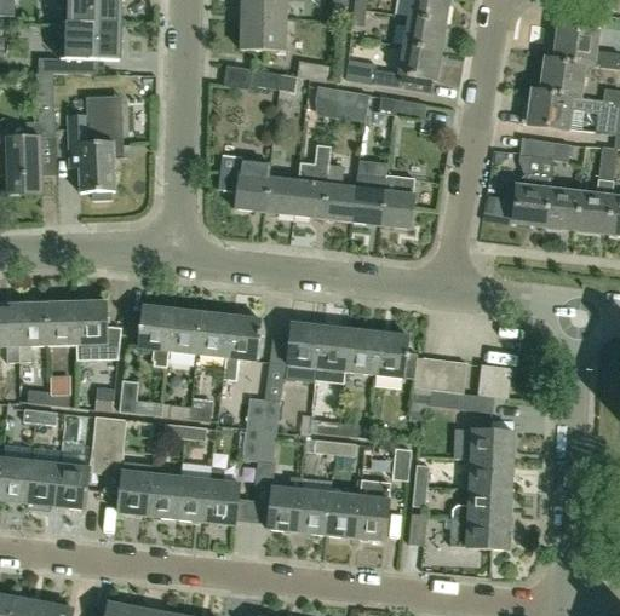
[(72,22),(119,23),(120,0),(61,0),(61,22),(72,22)]
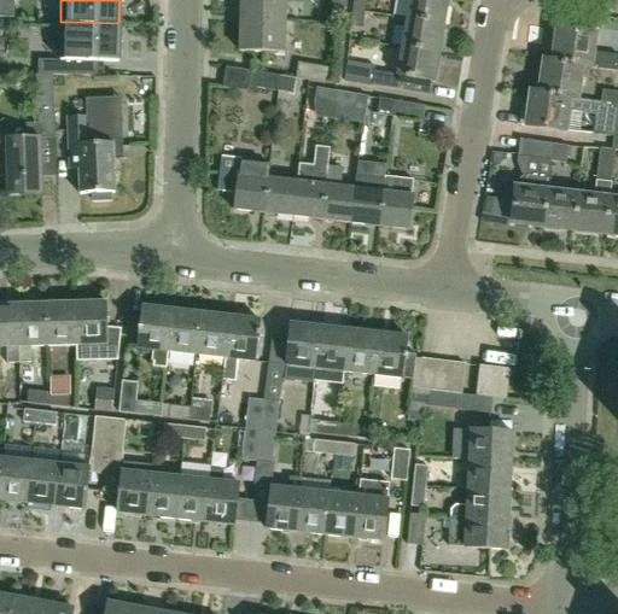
[(240,0),(240,17),(285,18),(285,0),(240,0)]
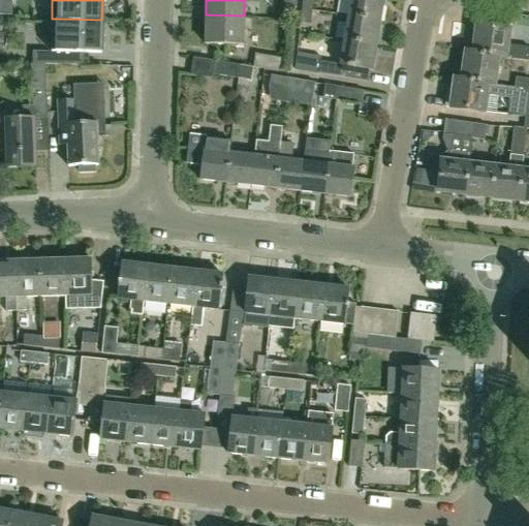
[(379,19),(382,0),(350,0),(348,13),(379,19)]
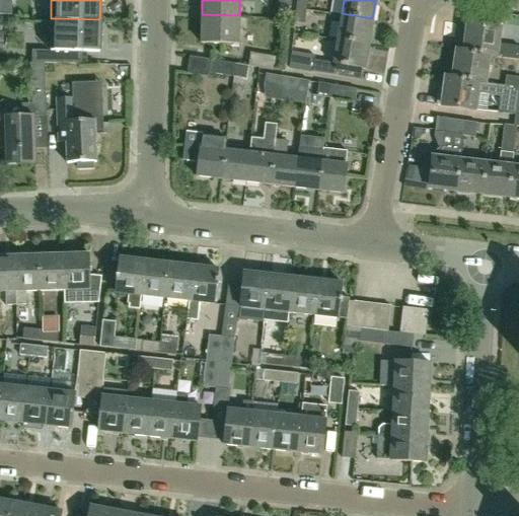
[(306,7),(296,6),(294,20),(304,20),(306,7)]
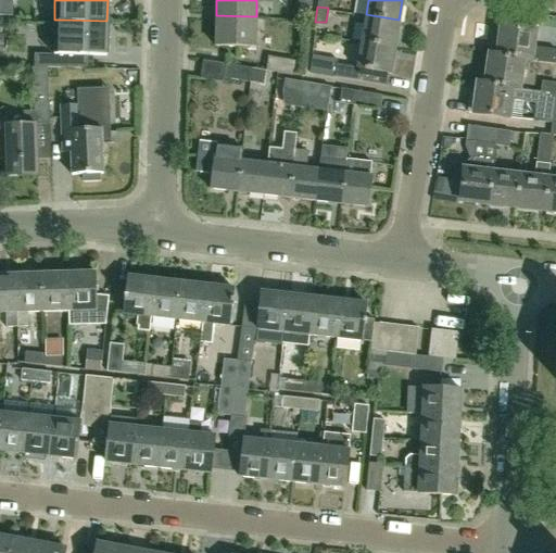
[(399,20),(366,14),(361,40),(394,46),(399,20)]
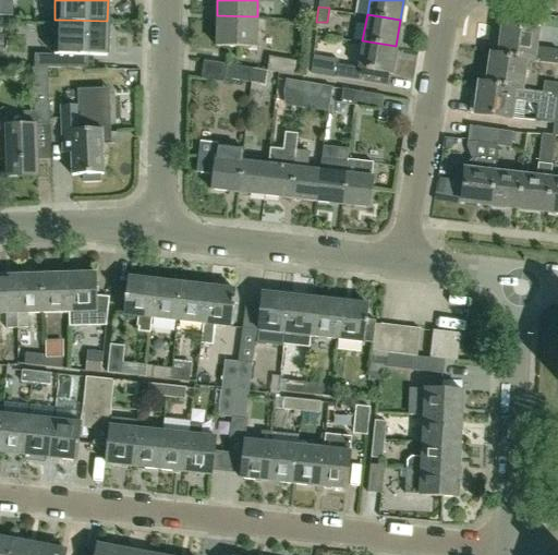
[(257,16),(217,15),(216,44),(256,46),(257,16)]
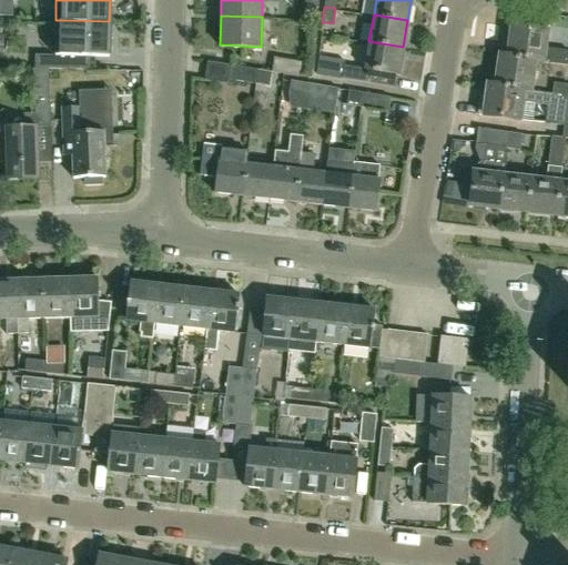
[(89,68),(90,54),(109,54),(109,21),(66,20),(56,20),(54,52),(34,52),(34,66),(89,68)]
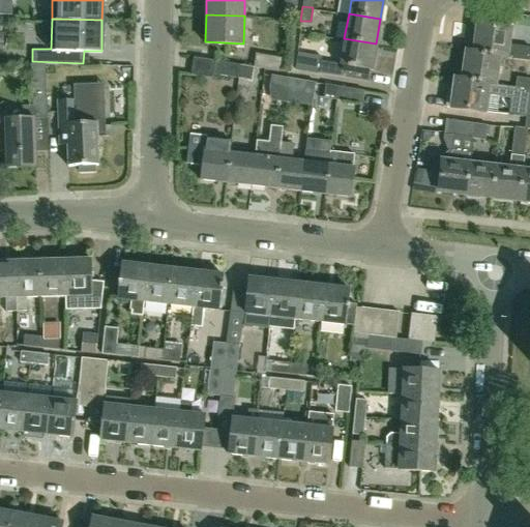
[(528,58),(529,58),(529,45),(508,42),(510,27),(477,22),(474,50),(499,53),(499,54),(528,58)]
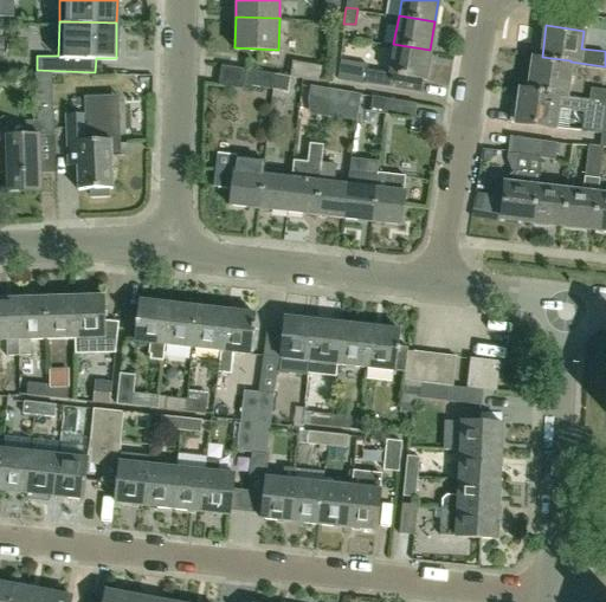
[(424,79),(430,50),(393,44),(388,72),(366,68),(363,82),(421,92),(424,79)]
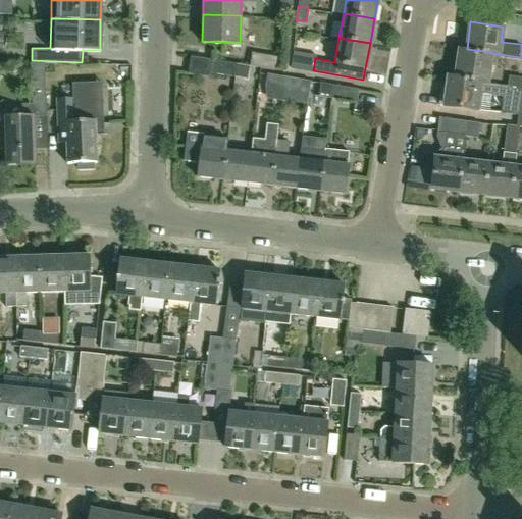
[(459,47),(455,76),(488,81),(491,53),(491,52),(467,49),(459,47)]
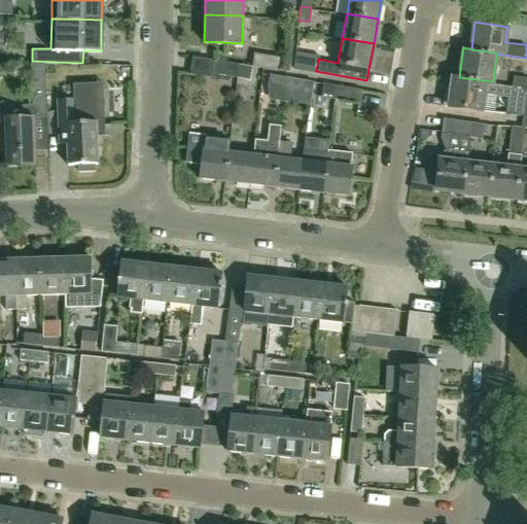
[(294,67),(311,69),(314,54),(296,50),(294,67)]
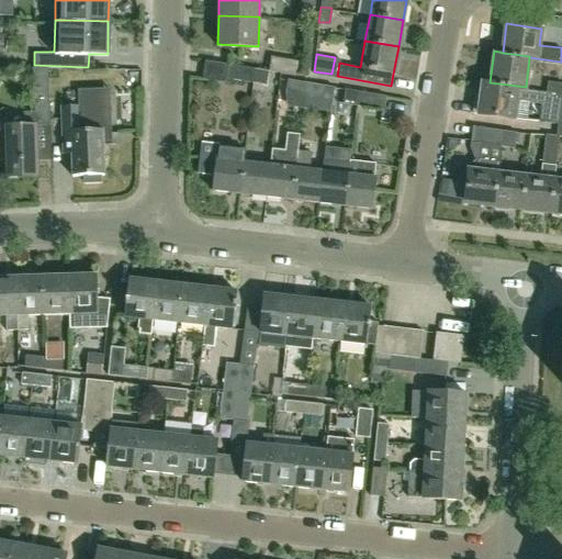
[(271,55),(269,69),(296,74),(299,59),(271,55)]
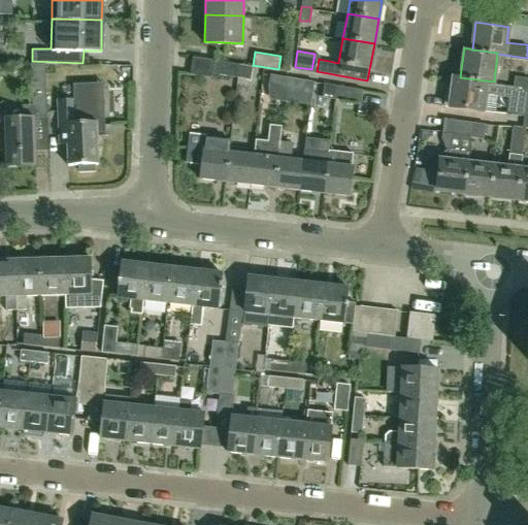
[(212,71),(237,75),(239,63),(215,59),(212,71)]
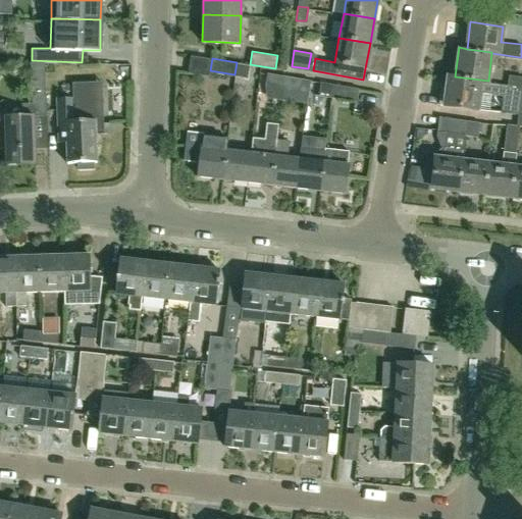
[(46,114),(44,62),(44,61),(30,61),(32,101),(22,101),(22,115),(4,116),(0,116),(0,148),(5,148),(6,164),(35,163),(34,114),(46,114)]
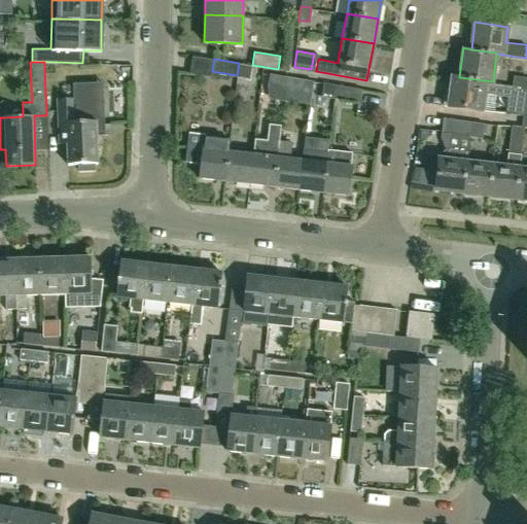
[(249,77),(252,65),(239,63),(237,75),(249,77)]
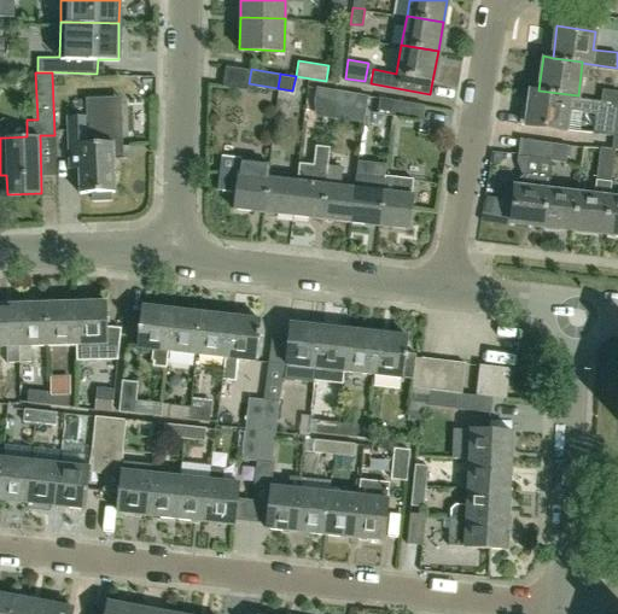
[(83,80),(82,91),(104,93),(105,82),(83,80)]
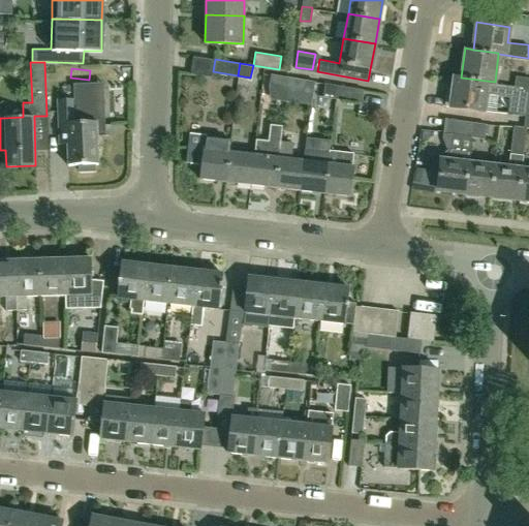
[(270,84),(285,87),(287,76),(271,73),(270,84)]
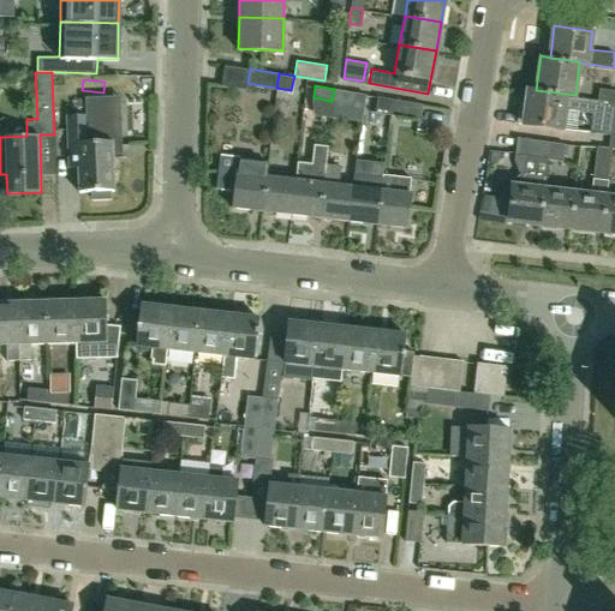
[(614,88),(599,87),(598,99),(614,101),(614,94),(614,88)]
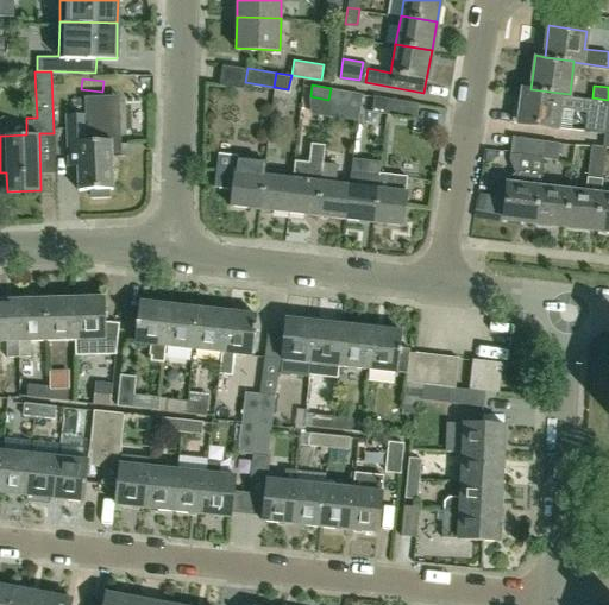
[(331,88),(328,100),(333,100),(333,112),(353,114),(355,101),(350,101),(351,92),(331,88)]
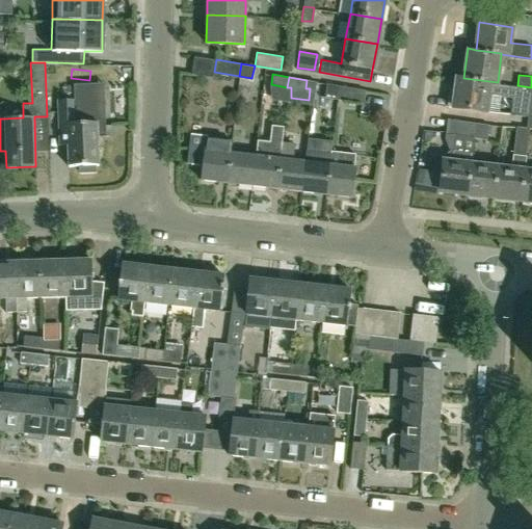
[(530,98),(531,89),(531,87),(517,85),(498,82),(463,78),(456,77),(454,88),(450,87),(448,105),(485,110),(487,93),(512,96),(530,98)]
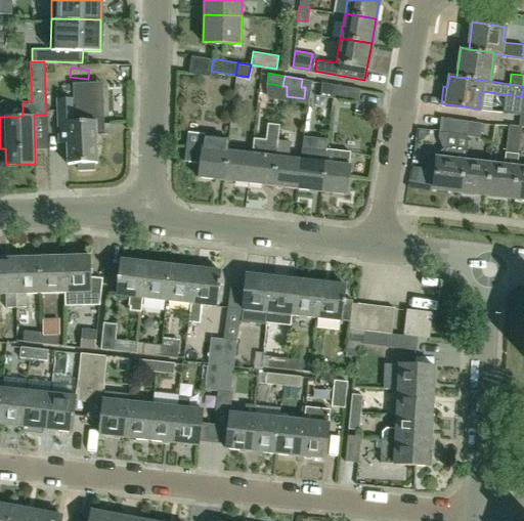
[(72,97),(57,97),(57,99),(58,98),(59,132),(59,141),(68,141),(68,161),(68,162),(78,162),(79,169),(94,168),(94,161),(97,161),(96,133),(103,133),(101,80),(72,81),(72,97)]
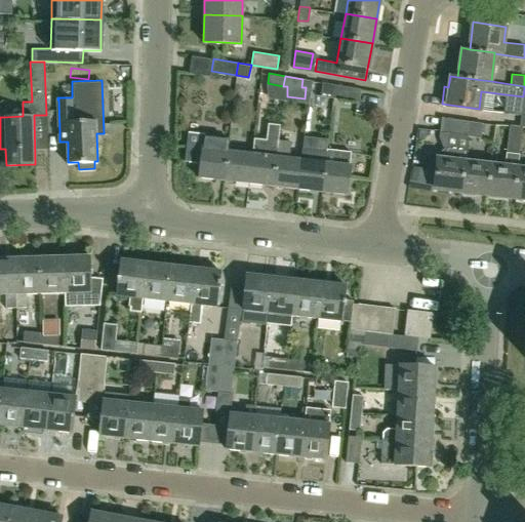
[(320,94),(333,96),(335,84),(322,82),(320,94)]
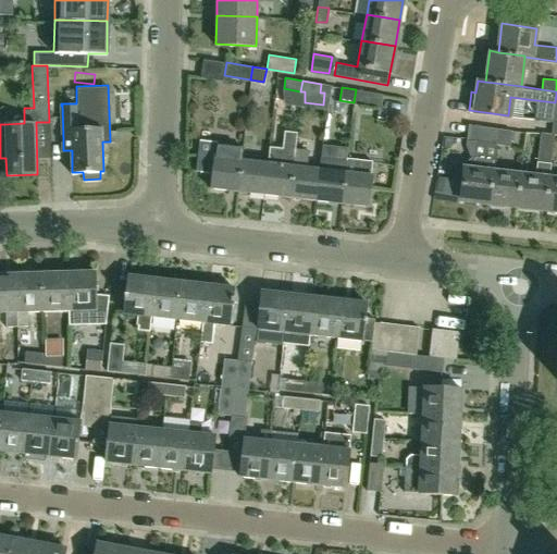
[(382,94),(356,89),(354,102),(380,108),(382,94)]
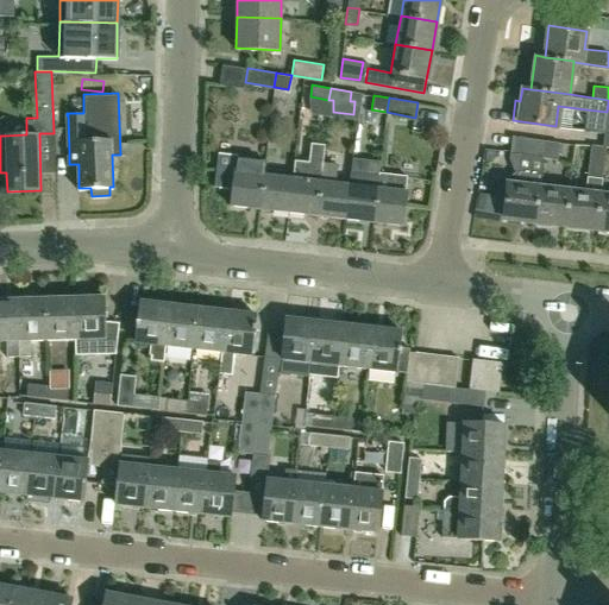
[(514,134),(512,151),(519,152),(544,156),(546,139),(514,134)]
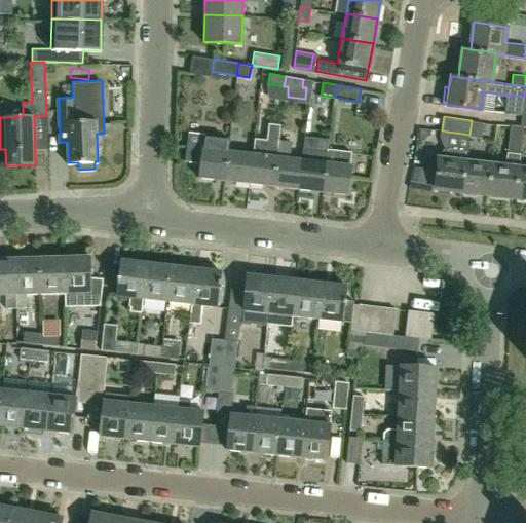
[(483,121),(472,120),(470,135),(481,137),(483,121)]
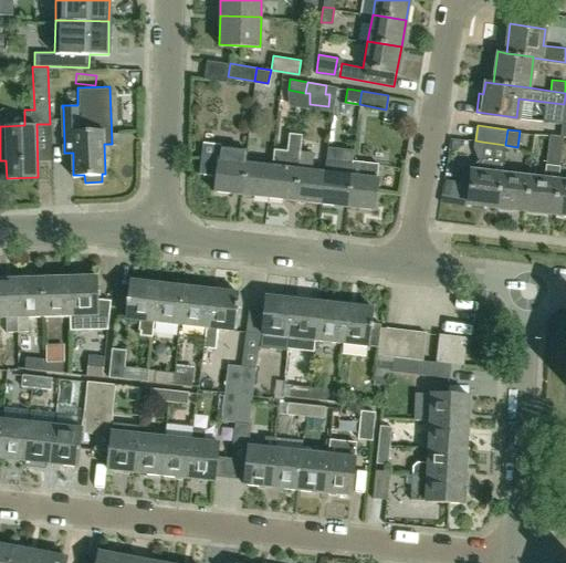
[(269,197),(295,200),(300,149),(301,134),(290,133),(287,150),(275,149),(273,165),(272,165),(269,197)]
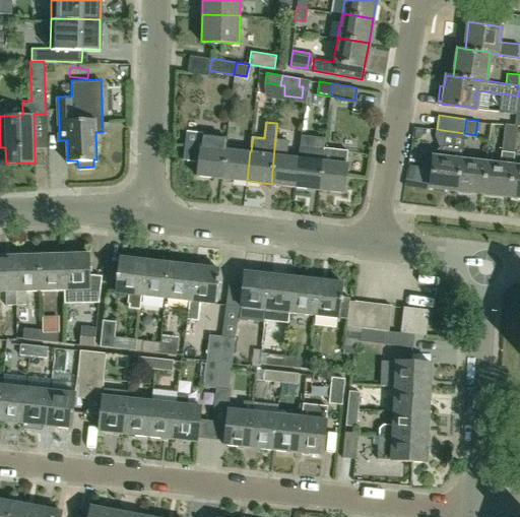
[(482,191),(509,194),(512,166),(514,151),(513,151),(517,124),(514,124),(504,128),(500,164),(486,163),(482,191)]
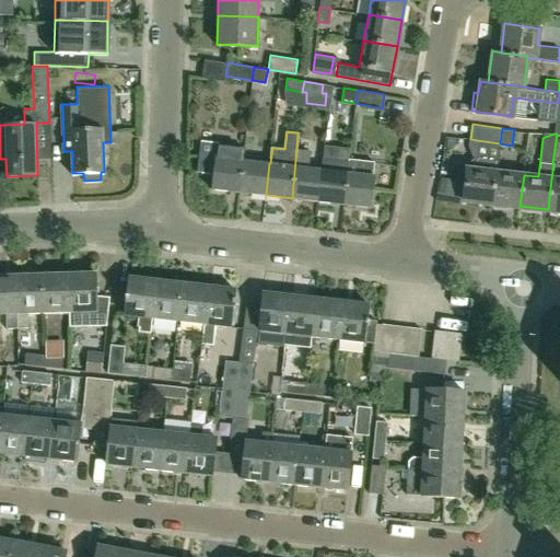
[(464,199),(492,202),(497,160),(498,160),(500,143),(477,140),(470,139),(469,147),(474,157),(468,161),(464,199)]
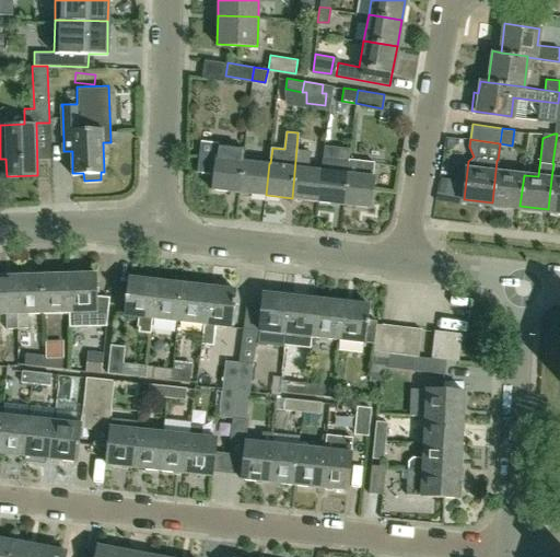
[(213,189),(240,192),(245,148),(219,146),(219,142),(199,141),(197,172),(214,173),(213,189)]
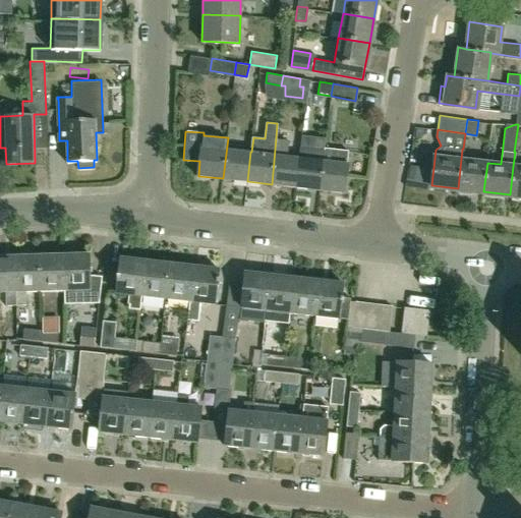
[(223,178),(247,181),(250,152),(227,150),(228,137),(223,178)]
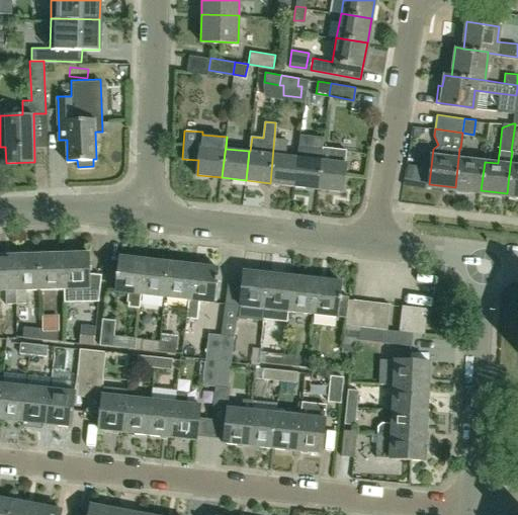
[(270,183),(294,186),(297,157),(285,155),(287,139),(274,137),(270,183)]
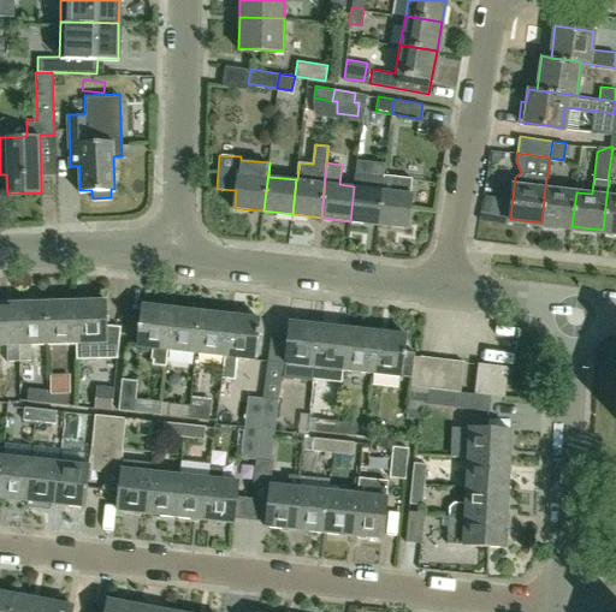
[(350,221),(378,224),(384,176),(356,173),(354,186),(350,221)]
